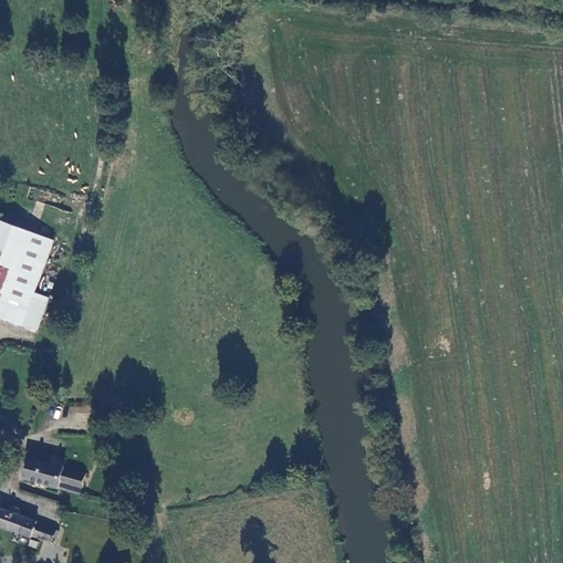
[(33,293),(53,240),(0,220),(0,251),(2,252),(0,259),(0,263),(9,270),(0,292),(0,294),(28,306),(33,293)]
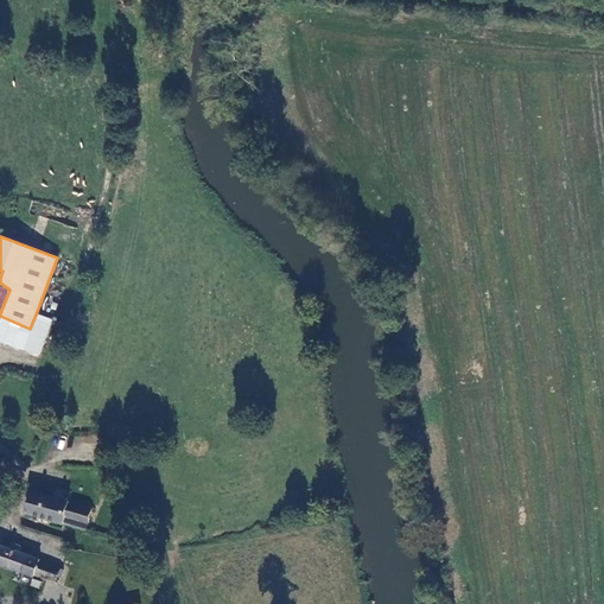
[(0,313),(10,290),(0,283),(0,278),(2,271),(0,269),(0,313)]
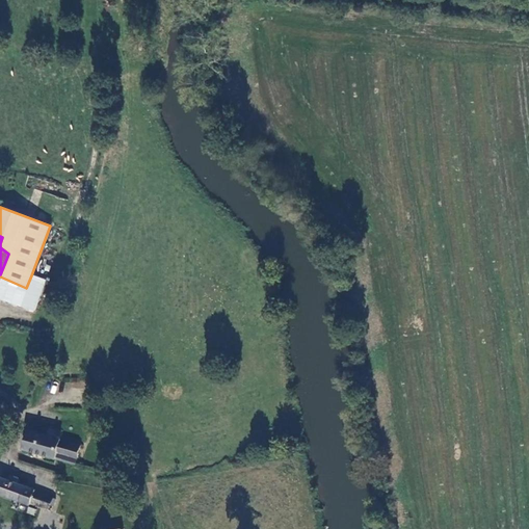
[(26,288),(0,276),(0,298),(32,312),(43,281),(31,275),(26,288)]
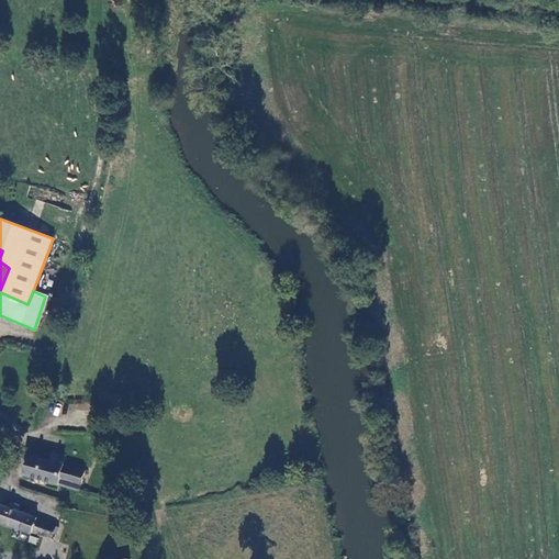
[(59,476),(79,481),(82,470),(63,464),(63,461),(28,450),(21,472),(57,483),(59,476)]
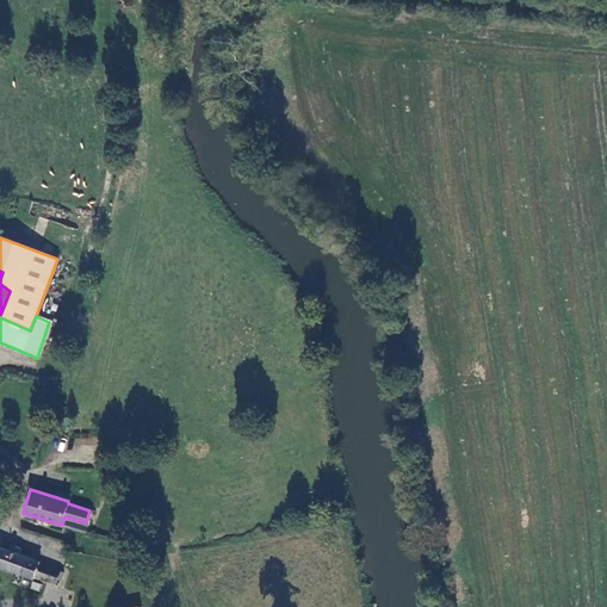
[(0,564),(51,584),(56,570),(26,558),(28,557),(14,552),(7,549),(0,546),(0,564)]
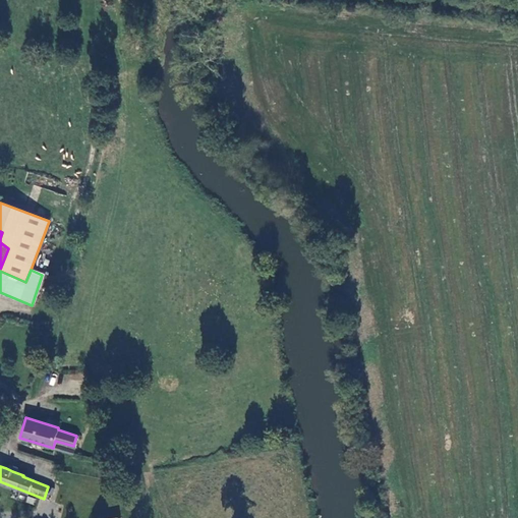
All buildings are outlined.
